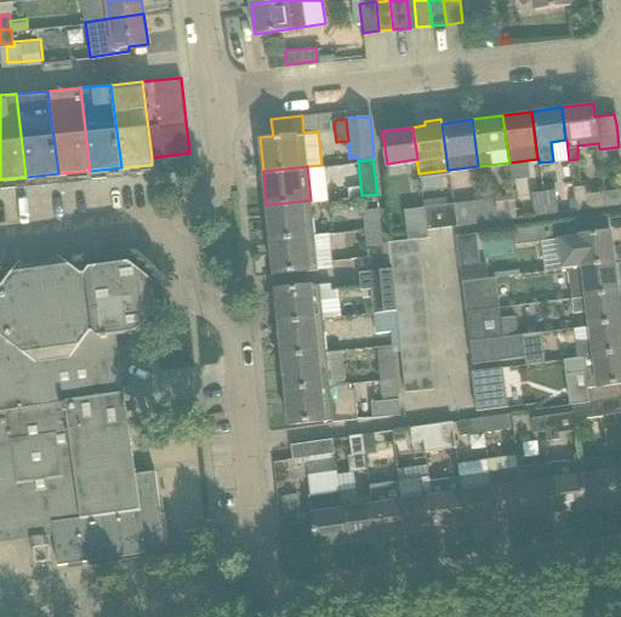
[(573,186),(575,209),(620,203),(620,188),(586,193),(585,184),(573,186)]
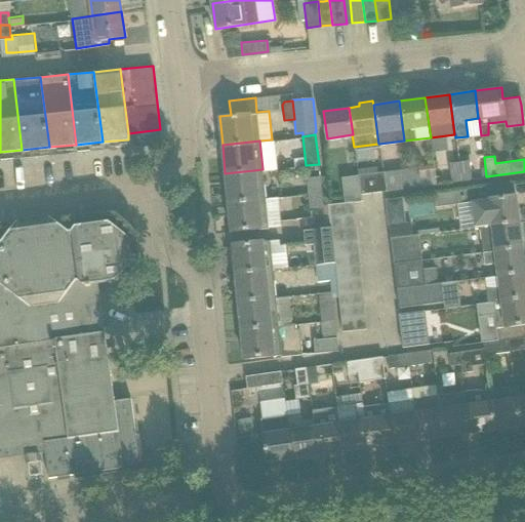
[(469,159),(458,160),(460,181),(472,178),(469,159)]
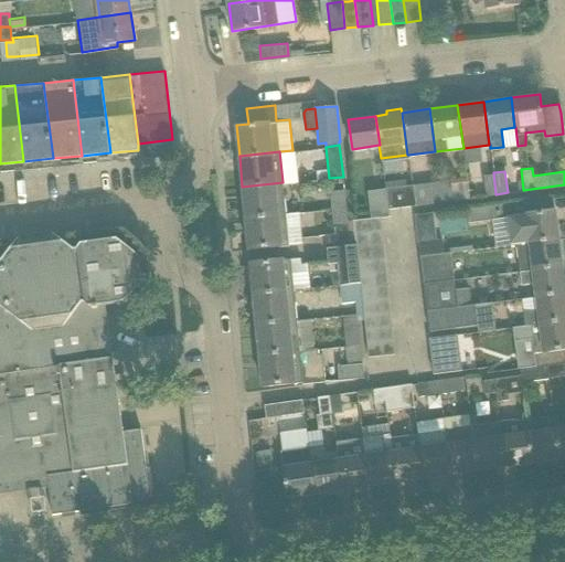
[(496,194),(493,172),(482,175),(486,195),(496,194)]
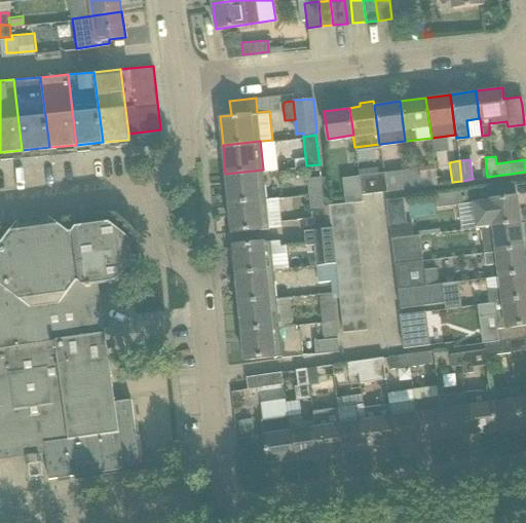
[(419,166),(408,167),(411,187),(437,184),(435,163),(419,164),(419,166)]
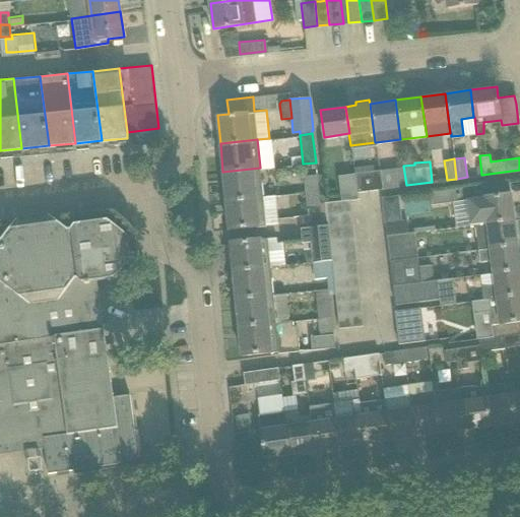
[(403,166),(378,170),(381,188),(406,185),(403,166)]
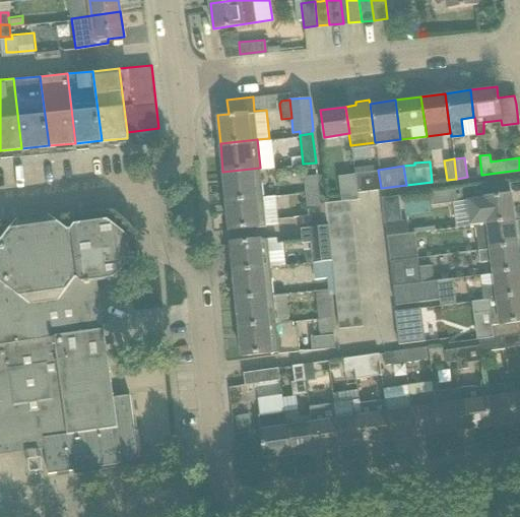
[(222,172),(225,200),(263,196),(260,168),(222,172)]
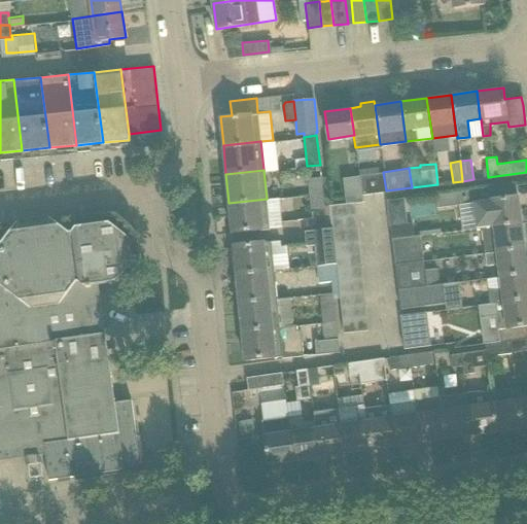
[(358,175),(360,188),(360,187),(361,195),(386,190),(383,172),(358,175)]
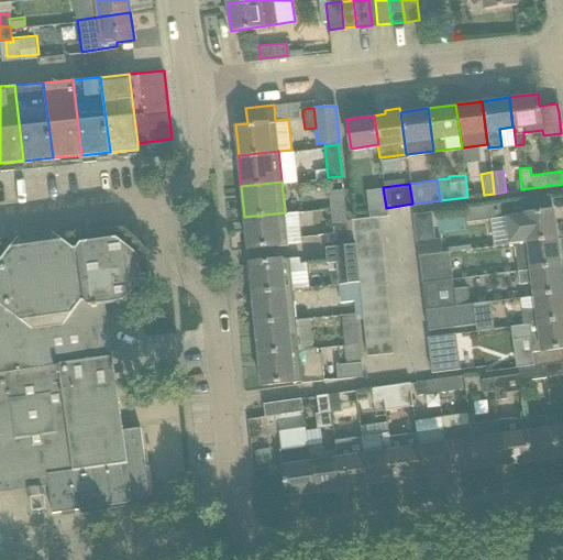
[(329,188),(331,207),(344,206),(342,187),(329,188)]
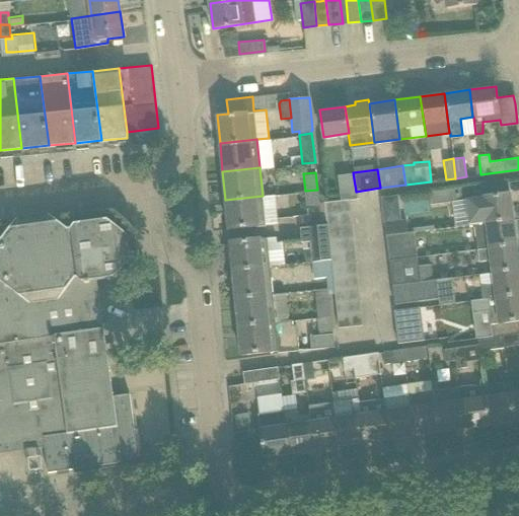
[(346,187),(355,186),(353,172),(344,173),(346,187)]
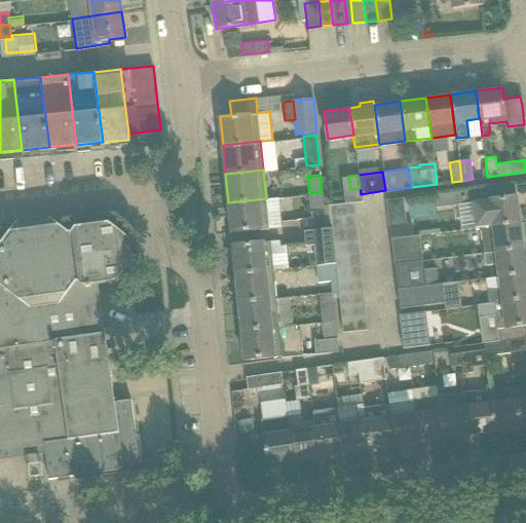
[(480,226),(480,227),(520,221),(515,183),(434,193),(436,207),(473,201),(476,227),(480,226)]
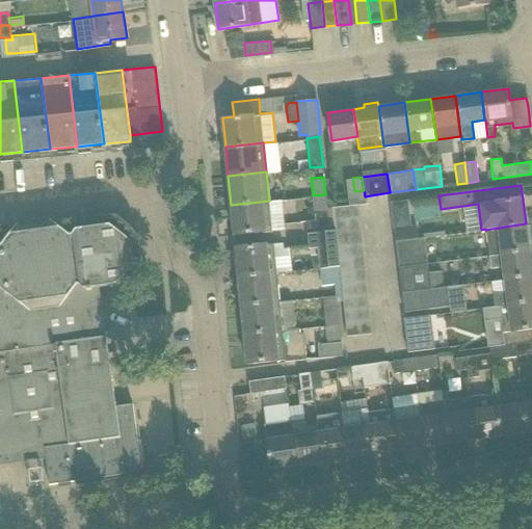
[(306,219),(307,232),(328,230),(326,211),(325,194),(313,195),(314,212),(314,218),(306,219)]
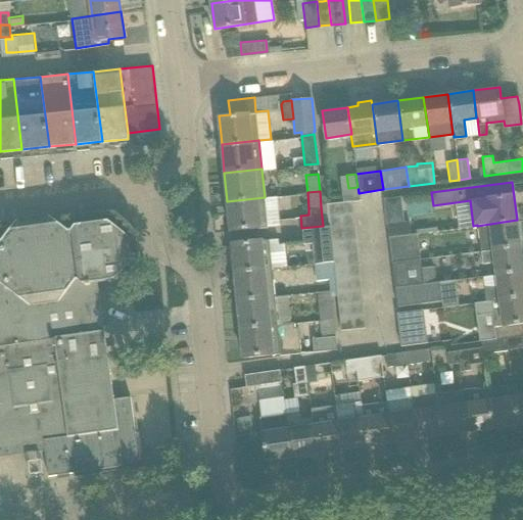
[(265,197),(227,201),(230,230),(267,226),(280,224),(277,196),(265,197)]
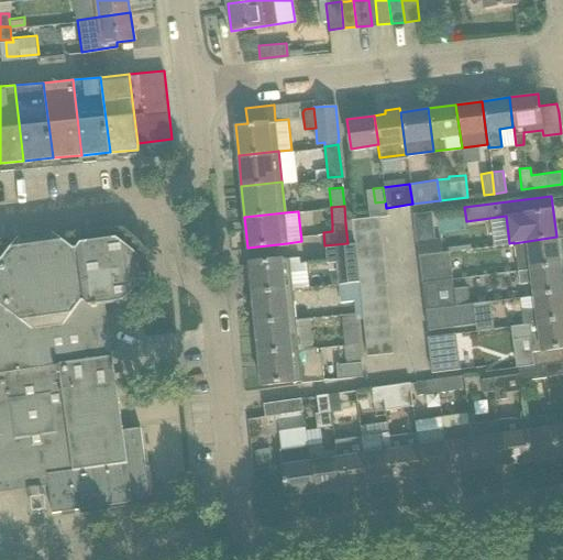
[(415,213),(419,240),(430,239),(433,232),(431,211),(415,213)]
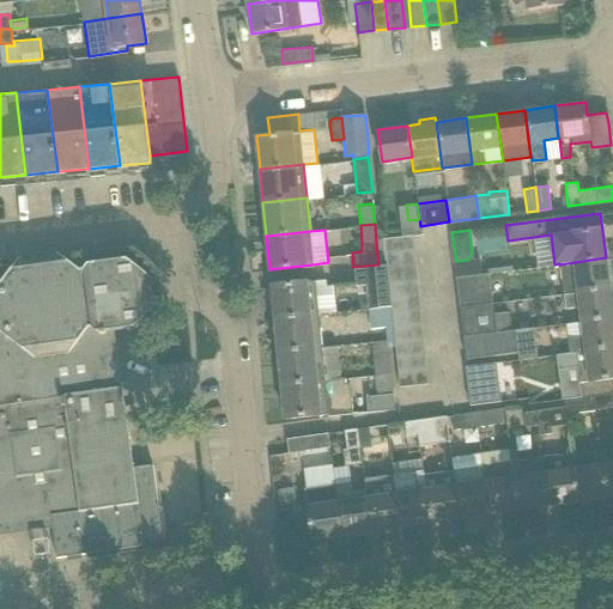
[(383,236),(384,251),(413,248),(412,233),(383,236)]
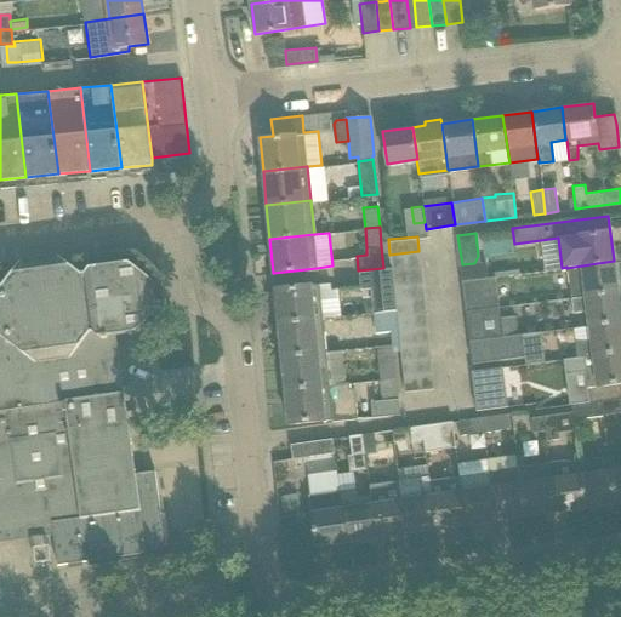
[(389,255),(391,270),(420,268),(419,251),(389,255)]
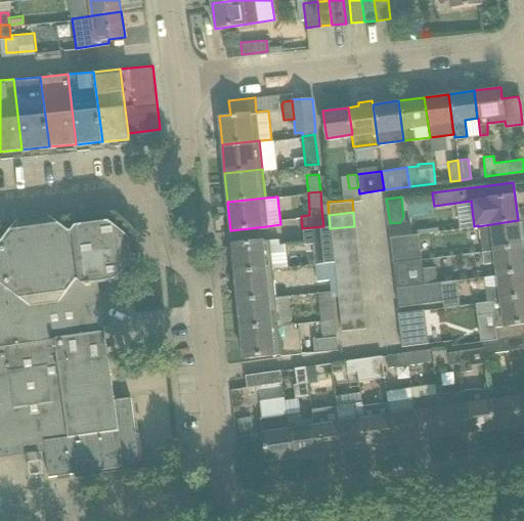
[(137,450),(137,449),(137,447),(137,446),(130,396),(114,398),(97,281),(117,278),(132,257),(130,236),(108,220),(75,224),(71,229),(68,228),(48,214),(17,218),(0,241),(0,445),(43,439),(48,476),(123,466),(126,465),(127,465),(130,463),(132,461),(134,459),(136,457),(137,453),(137,452),(137,450)]
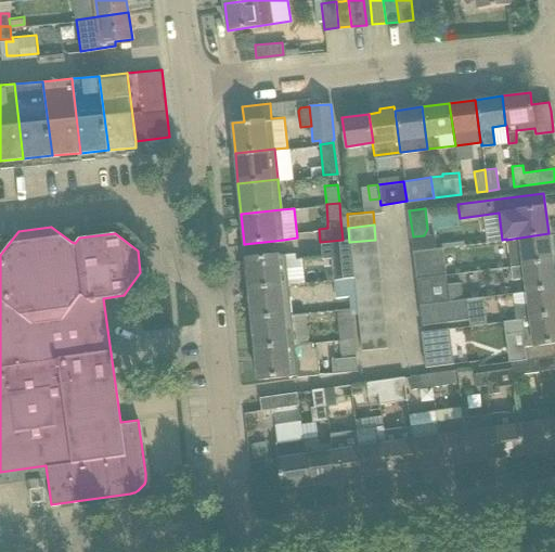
[(506,240),(510,266),(552,260),(549,233),(506,240)]
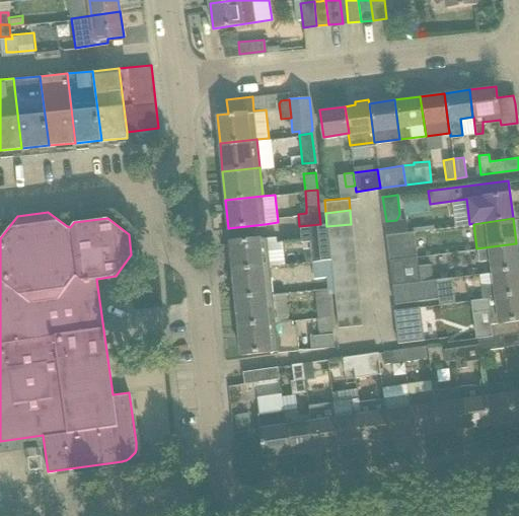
[(309,238),(311,260),(324,259),(323,241),(320,224),(299,226),(300,239),(309,238)]
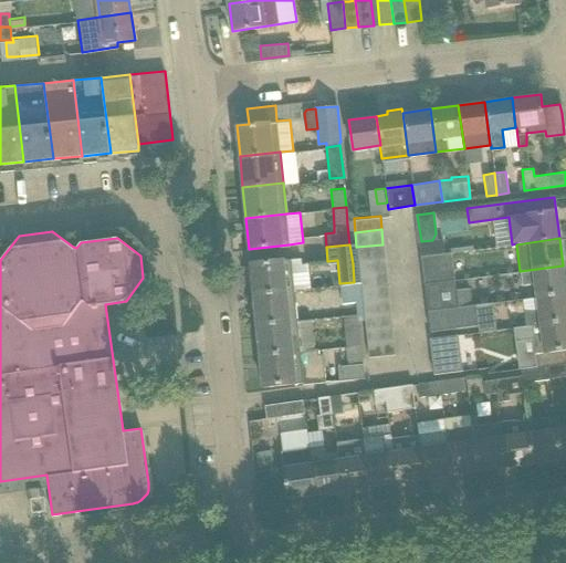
[(356,247),(357,260),(384,258),(383,244),(356,247)]
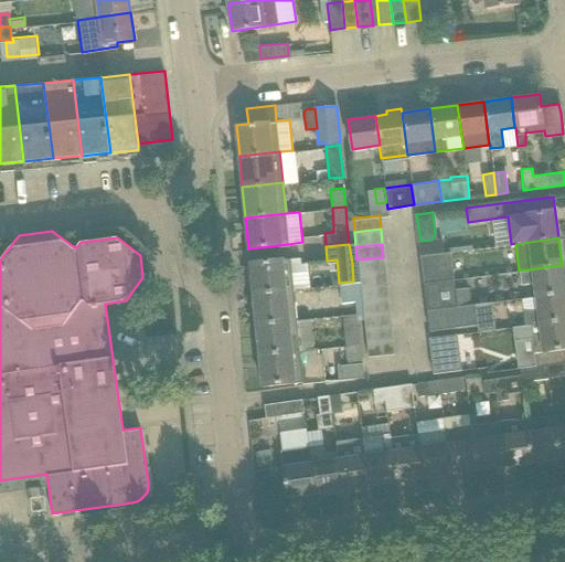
[(418,255),(422,283),(452,279),(448,251),(418,255)]
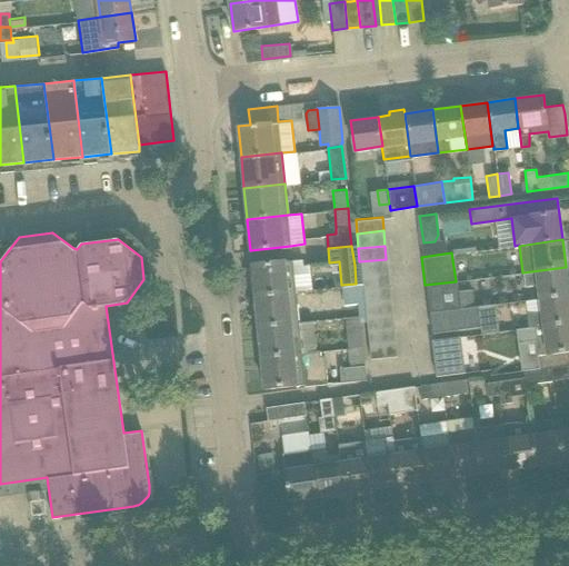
[(251,264),(255,295),(296,290),(292,259),(251,264)]
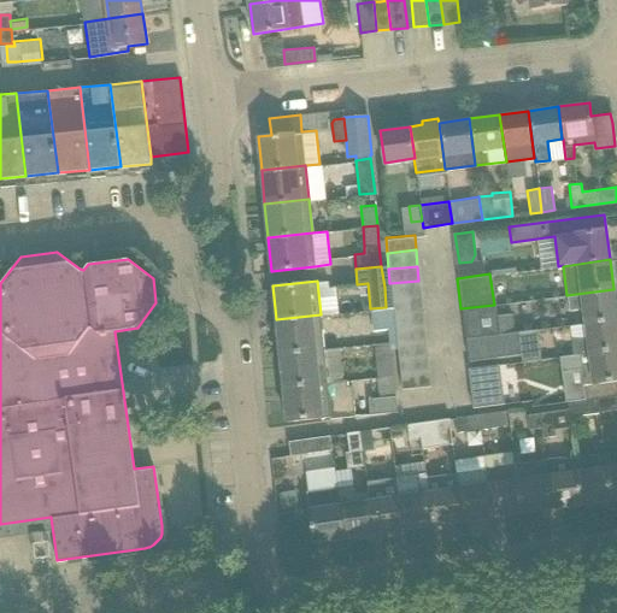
[(389,283),(392,298),(421,295),(418,281),(389,283)]
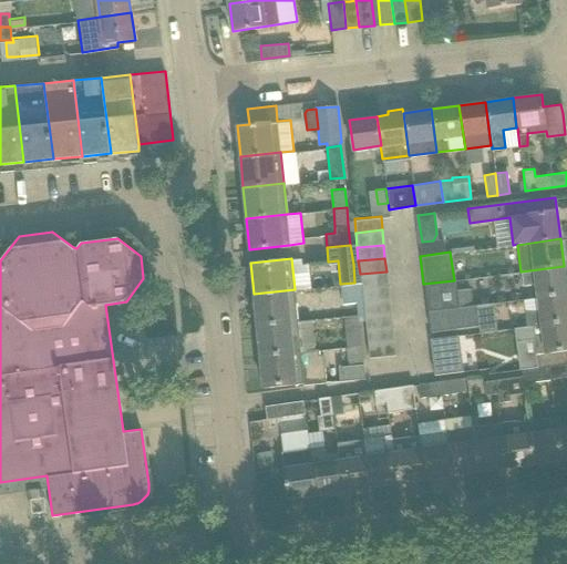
[(536,284),(537,297),(566,293),(566,287),(564,266),(521,272),(523,286),(536,284)]
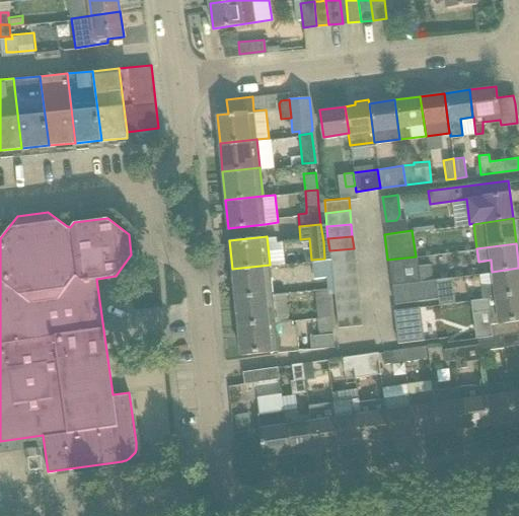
[(329,250),(330,264),(355,262),(354,248),(329,250)]
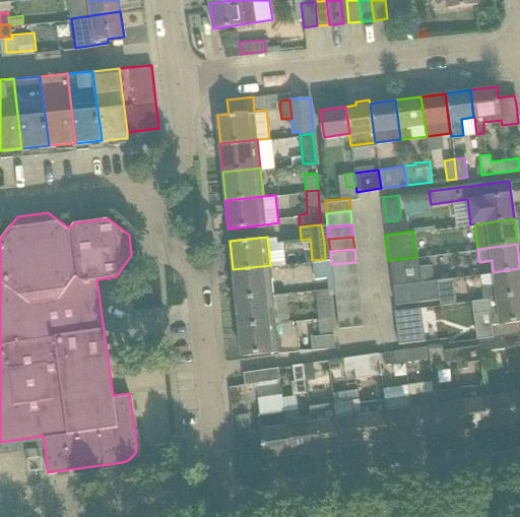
[(388,260),(391,285),(419,282),(416,257),(388,260)]
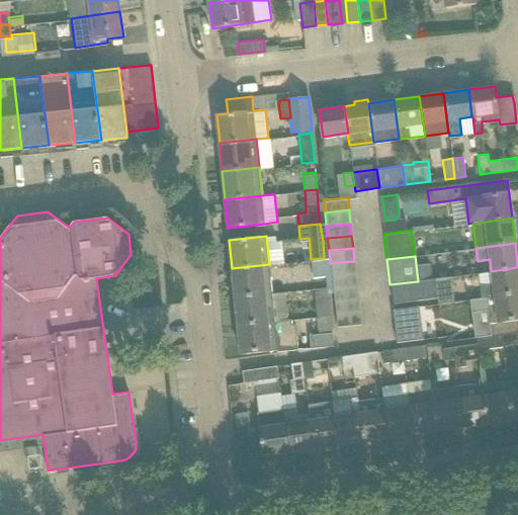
[(324,258),(311,259),(313,276),(326,275),(324,258)]
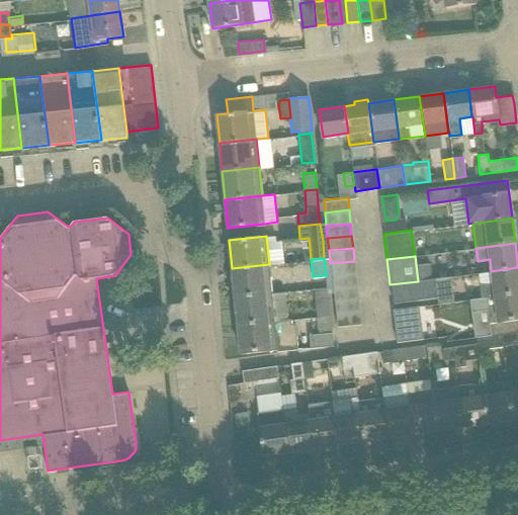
[(330,263),(331,276),(355,273),(354,261),(330,263)]
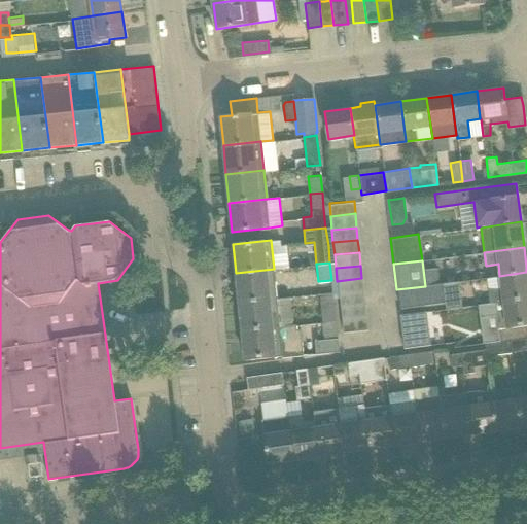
[(236,273),(239,301),(276,297),(274,269),(236,273)]
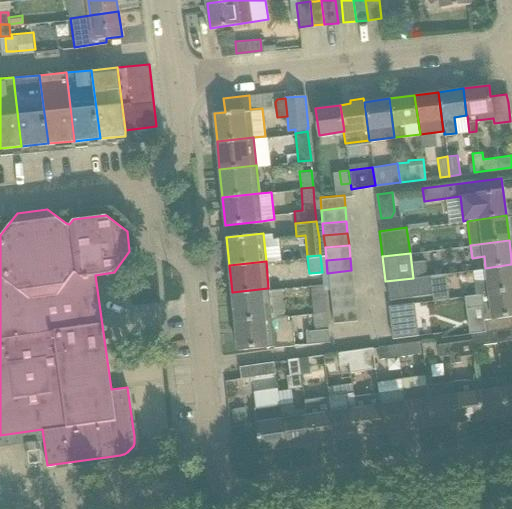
[(474,282),(476,293),(476,294),(511,289),(511,264),(485,268),(473,270),(475,282),(474,282)]
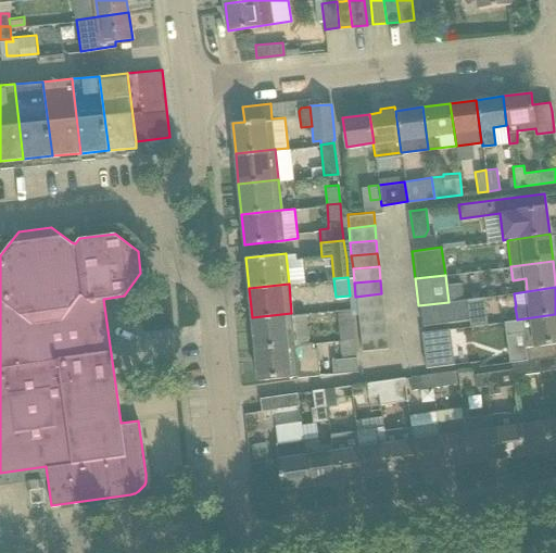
[(355,297),(357,310),(383,306),(381,293),(355,297)]
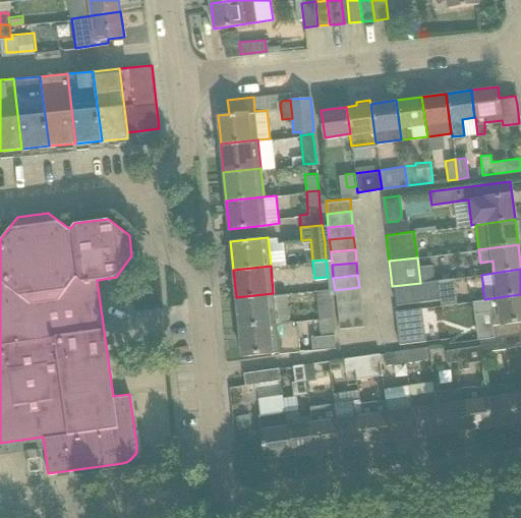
[(420,283),(392,286),(394,304),(439,299),(437,281),(420,283)]
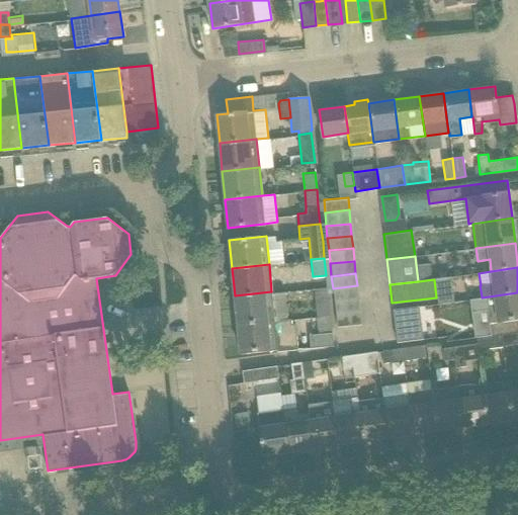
[(333,288),(334,301),(358,298),(357,285),(333,288)]
